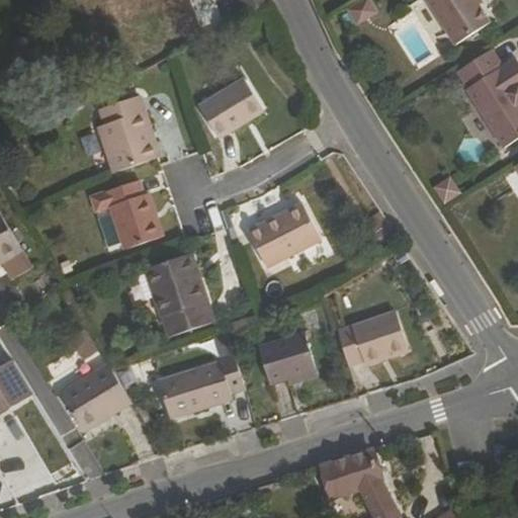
[(473,0),(425,0),(453,45),(489,22),(473,0)]
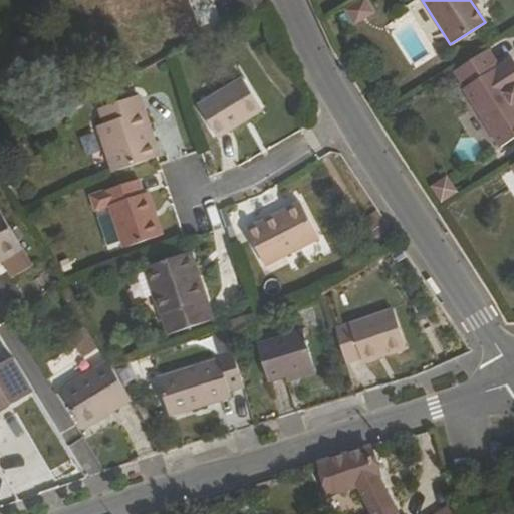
[(513,62),(510,57),(461,88),(498,147),(513,136),(513,62)]
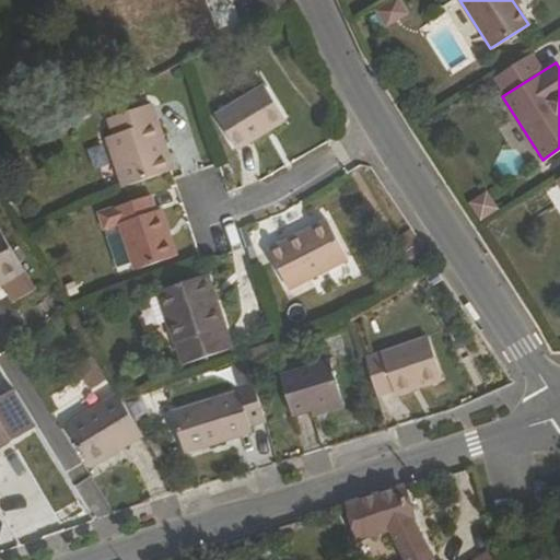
[(264,88),(216,116),(237,152),(287,123),(264,88)]
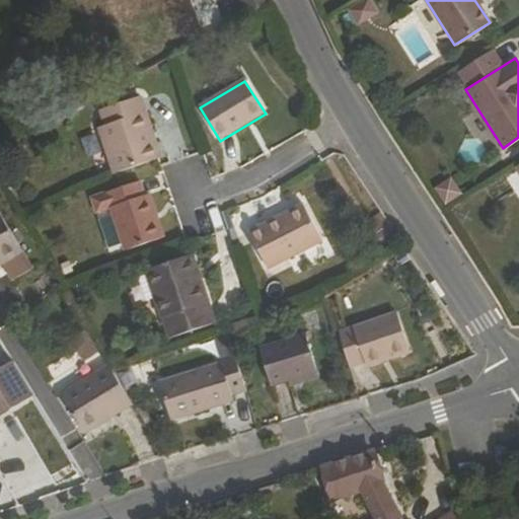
[(154,160),(145,132),(151,129),(140,97),(100,110),(106,126),(99,129),(114,173),(154,160)]
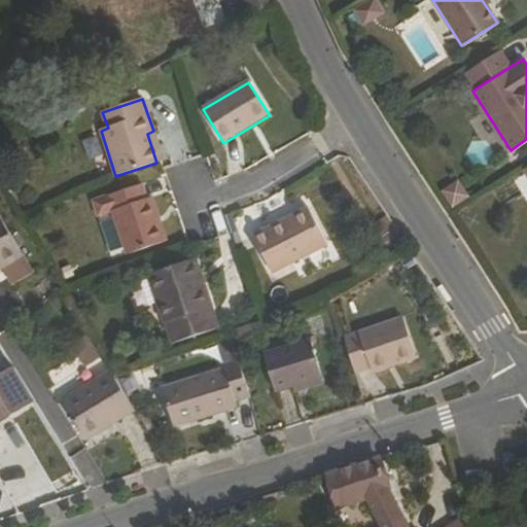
[(156,163),(160,162),(164,160),(153,131),(147,134),(156,163)]
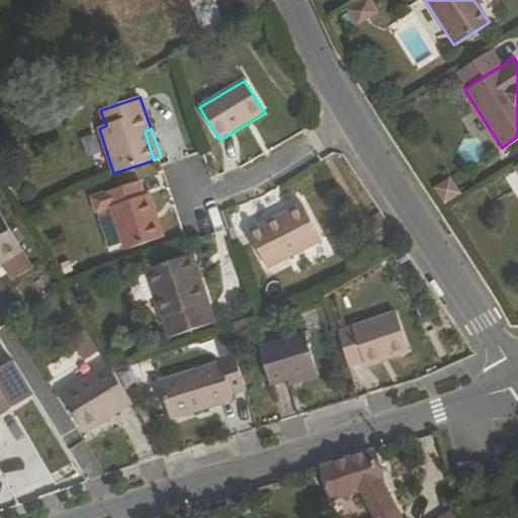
[(151,190),(146,191),(142,178),(108,189),(127,246),(165,233),(151,190)]
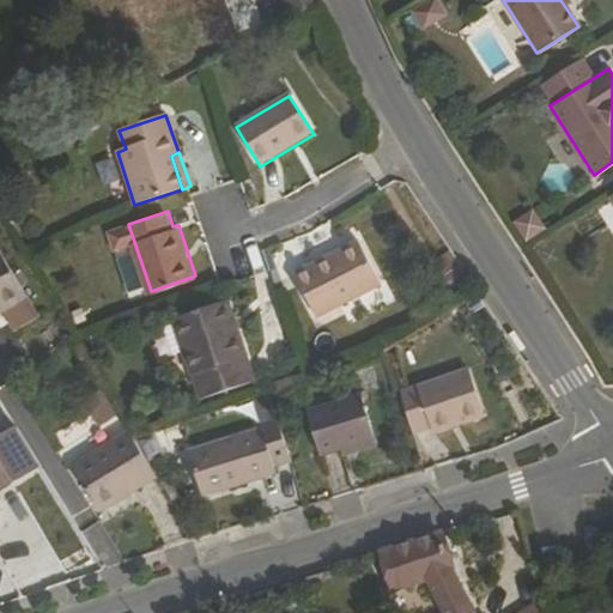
[(357,242),(292,275),(314,317),(378,284),(357,242)]
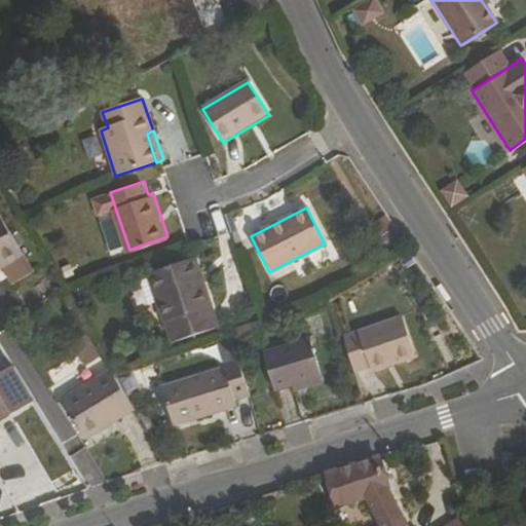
[(0,265),(22,251),(1,218),(0,218),(0,265)]
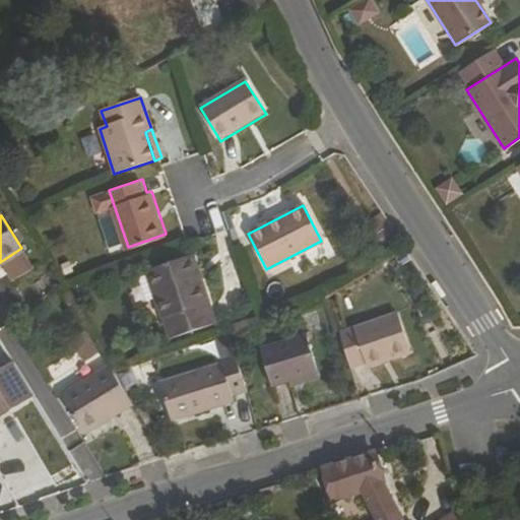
[(21,248),(0,262),(0,266),(23,252),(21,248)]
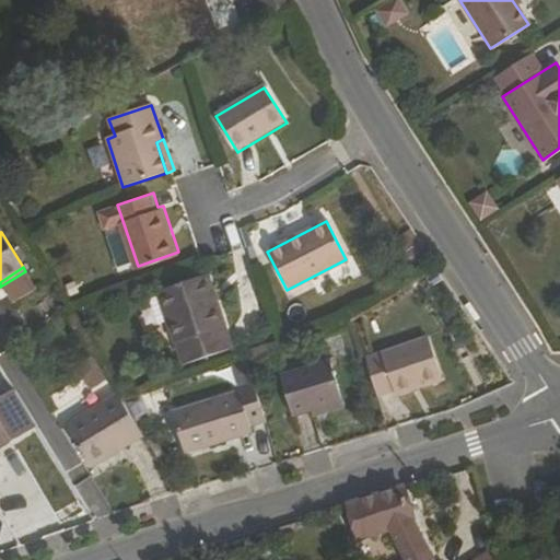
[(183,364),(231,348),(205,275),(158,291),(183,364)]
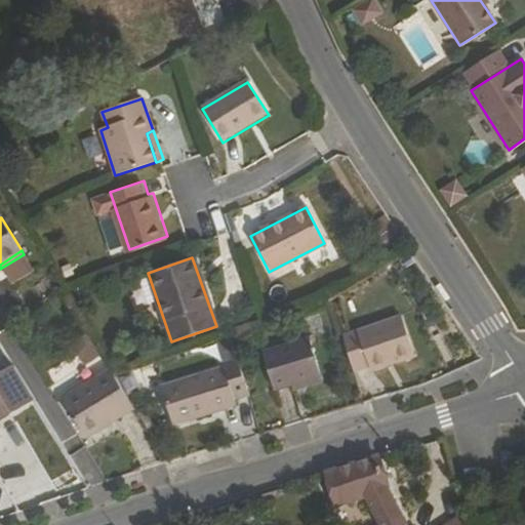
[(344,335),(354,368),(369,364),(370,370),(415,357),(403,317),(344,335)]
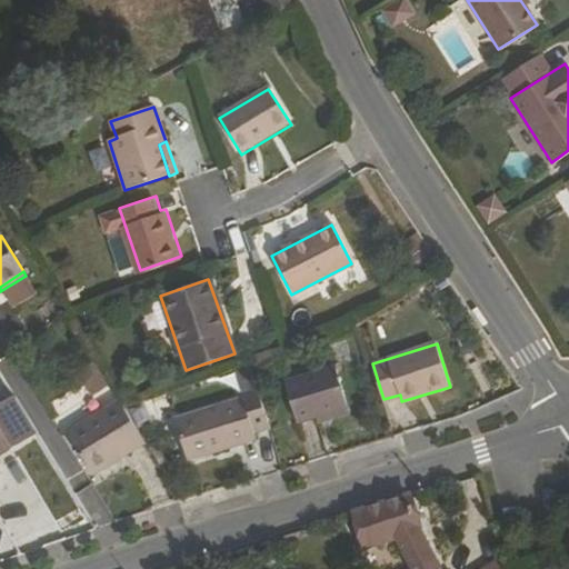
[(257,369),(273,363),(271,357),(256,361),(257,369)]
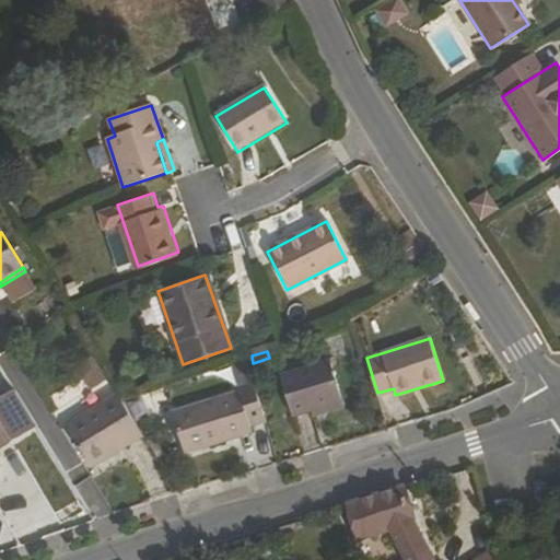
[(91,389),(107,377),(94,358),(78,370),(91,389)]
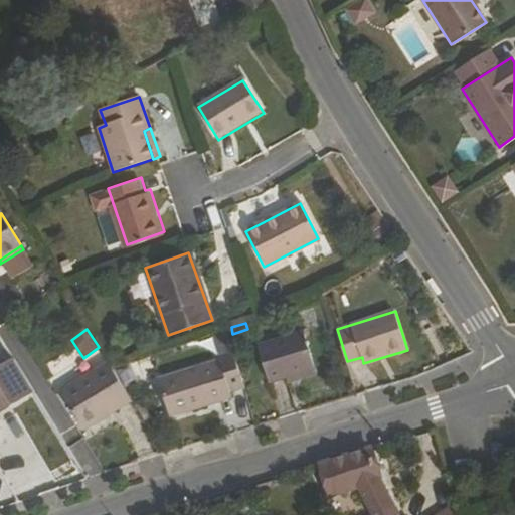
[(270,383),(287,378),(315,369),(304,333),(259,347),(270,383)]
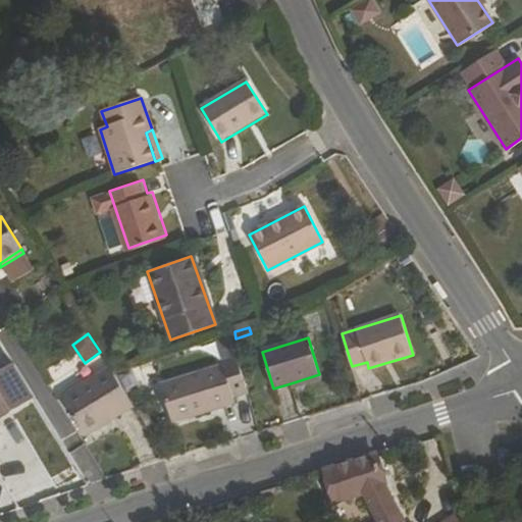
[(235,403),(233,398),(248,394),(237,358),(223,362),(224,366),(160,385),(171,422),(235,403)]
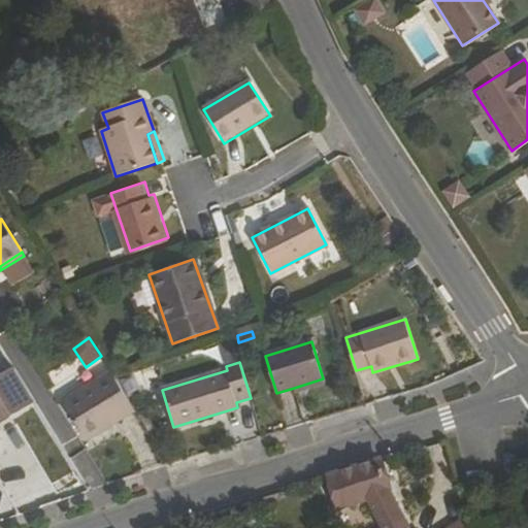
[(0,377),(0,422),(34,401),(14,369),(0,377)]
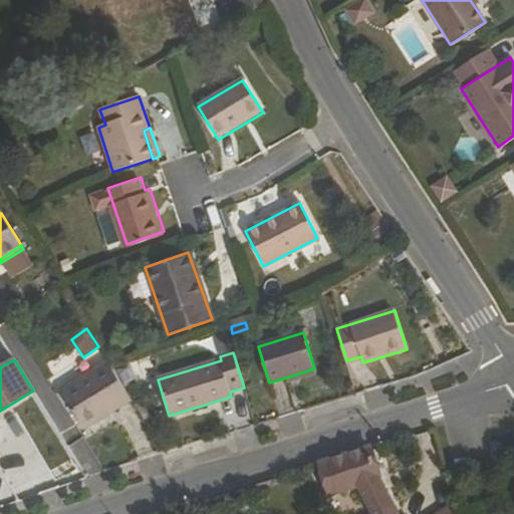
[(102,415),(112,407),(115,411),(132,400),(111,367),(111,366),(64,397),(84,430),(104,417),(102,415)]
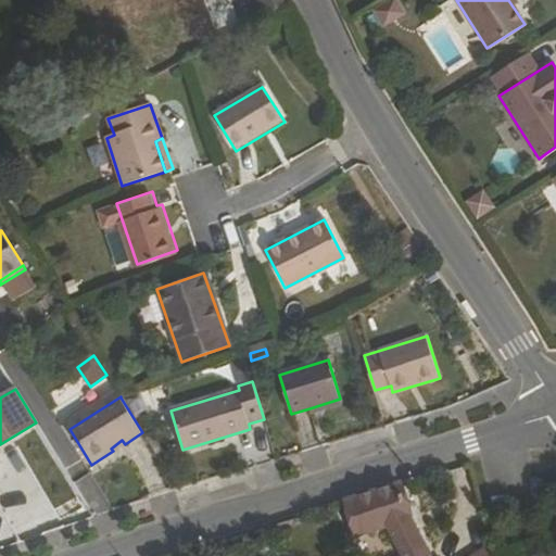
[(310,408),(311,416),(343,406),(340,399),(310,408)]
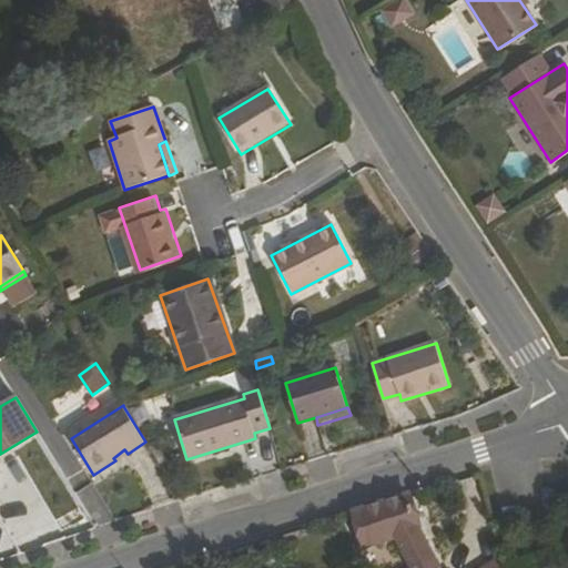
[(115,460),(128,454),(124,449),(113,458),(115,460)]
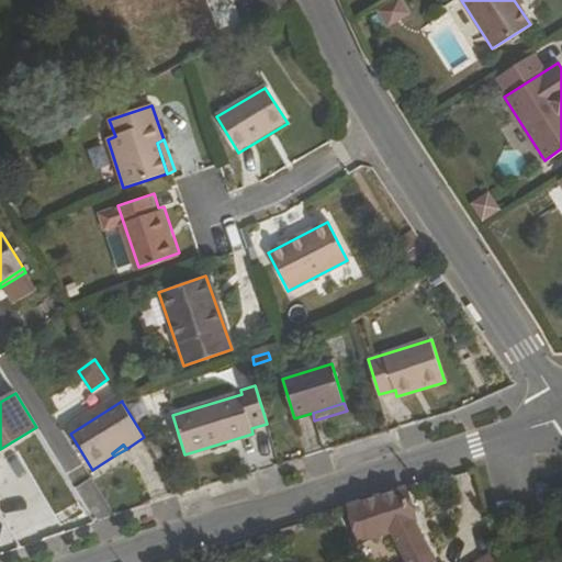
[(363,543),(392,534),(406,561),(434,561),(417,529),(406,495),(378,504),(353,512),(363,543)]
